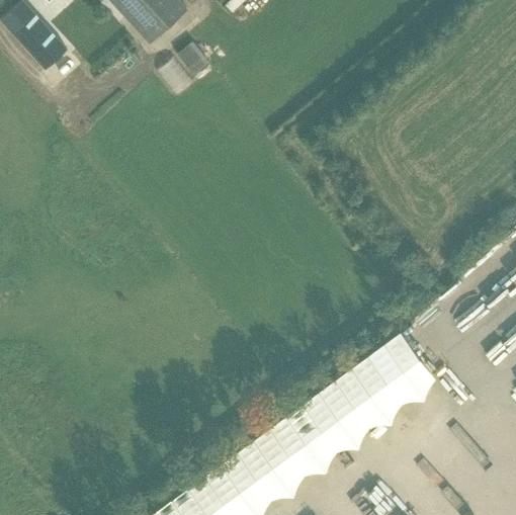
[(14,0),(0,12),(0,19),(41,66),(64,46),(22,0),(14,0)]
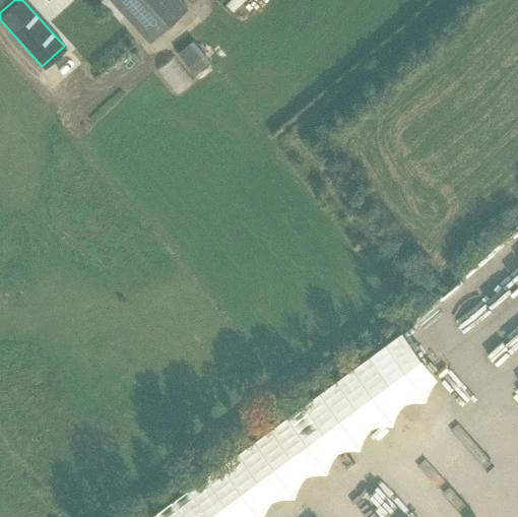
[(112,0),(120,9),(130,0),(112,0)]
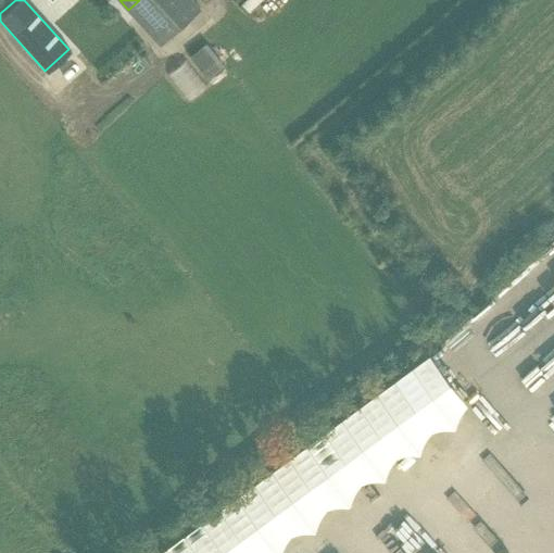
[(139,0),(128,10),(158,42),(197,7),(190,0),(139,0)]
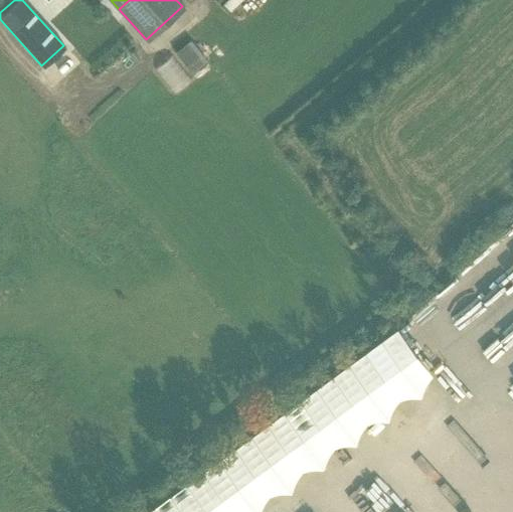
[(229,0),(226,3),(236,15),(254,0),(229,0)]
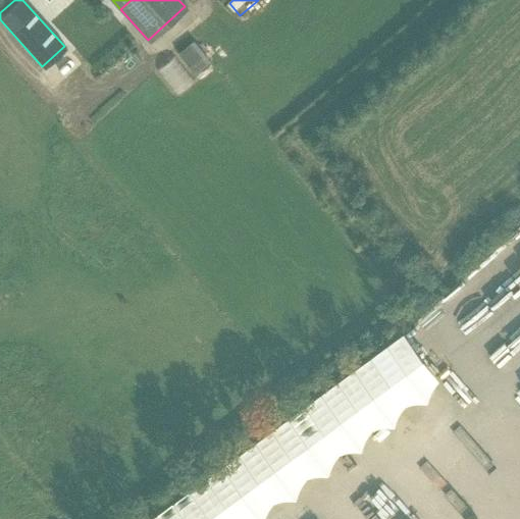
[(192,39),(175,51),(192,72),(208,60),(192,39)]
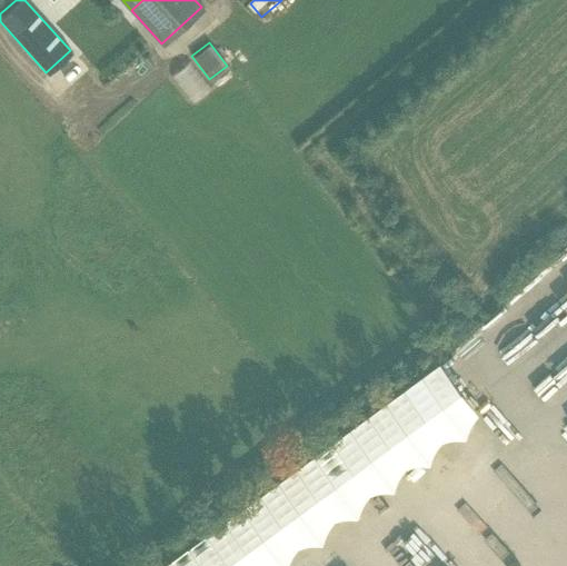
[(344,449),(165,565),(284,565),(285,562),(478,436),(510,437),(511,416),(480,368),(496,358),(503,358),(503,350),(498,343),(483,341),(345,432),(344,449)]
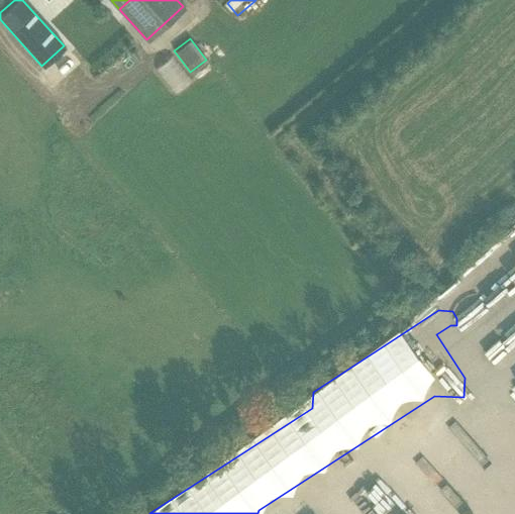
[(384,446),(376,453),(398,478),(406,471),(384,446)]
